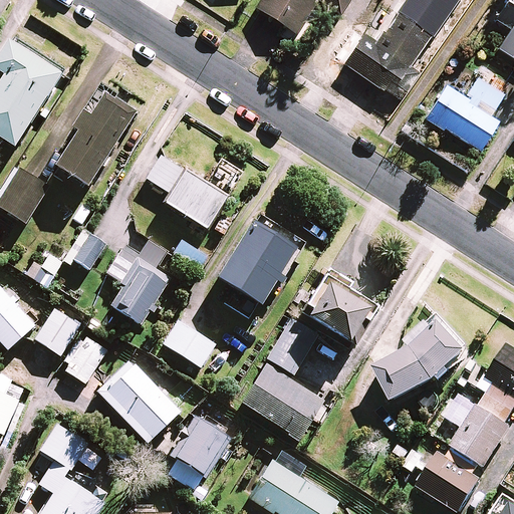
[(349,0),(261,0),(256,9),(295,35),(317,1),(339,16),(349,0)]
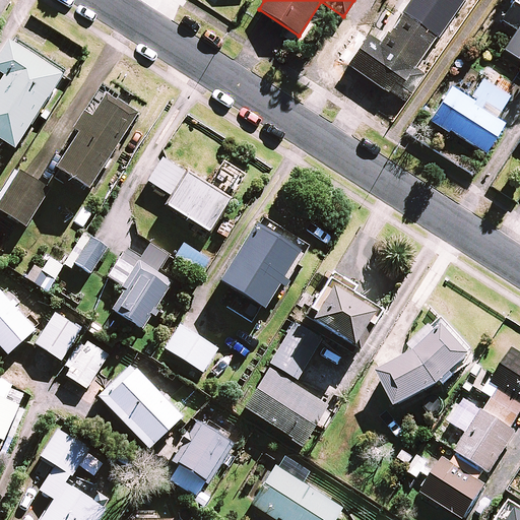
[(394,0),(392,5),(384,0),(383,0),(368,22),(376,28),(370,38),(352,25),(332,56),(400,103),(454,24),(447,20),(461,0),(394,0)]
